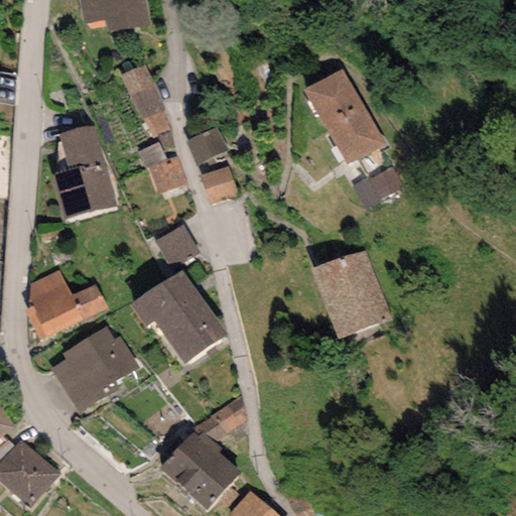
[(78,0),(83,24),(106,20),(108,31),(148,23),(144,0),(78,0)]
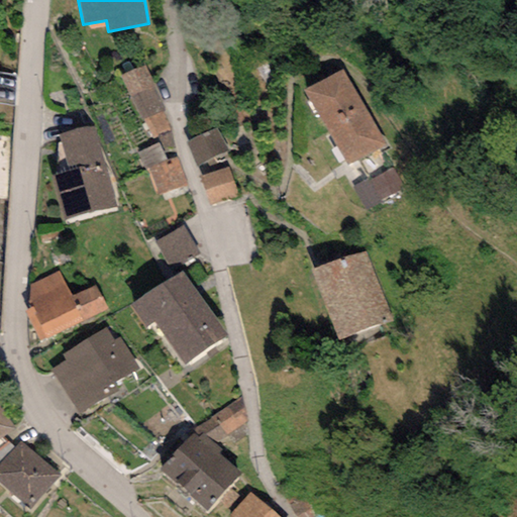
[(144,66),(119,77),(129,97),(153,87),(144,66)]
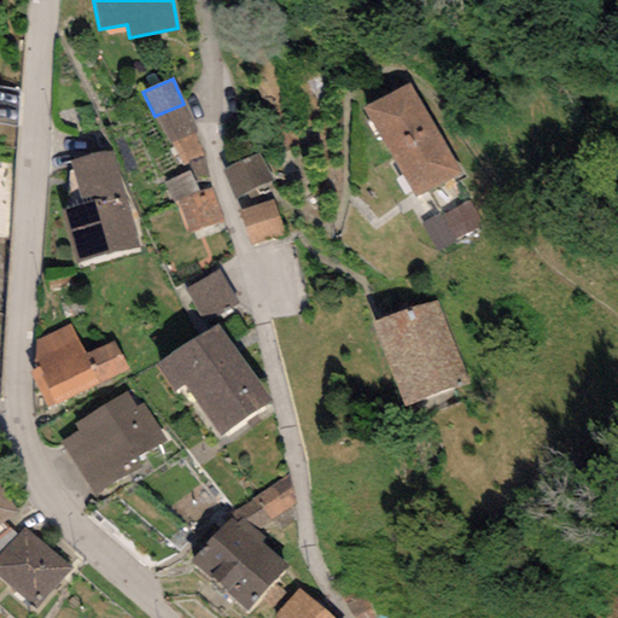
[(408,81),(366,106),(363,108),(390,155),(437,129),(408,81)]
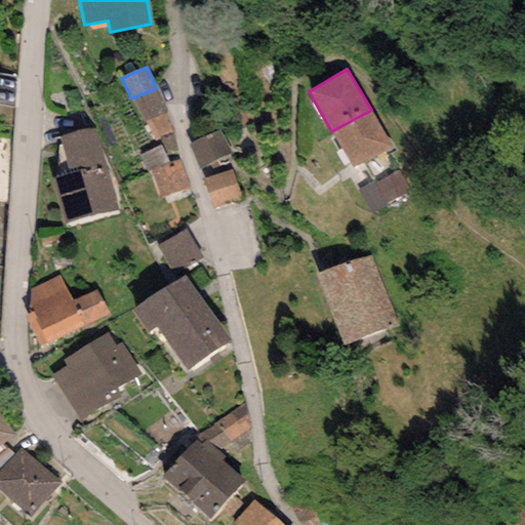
[(156,88),(131,98),(143,123),(144,122),(165,113),(167,112),(156,88)]
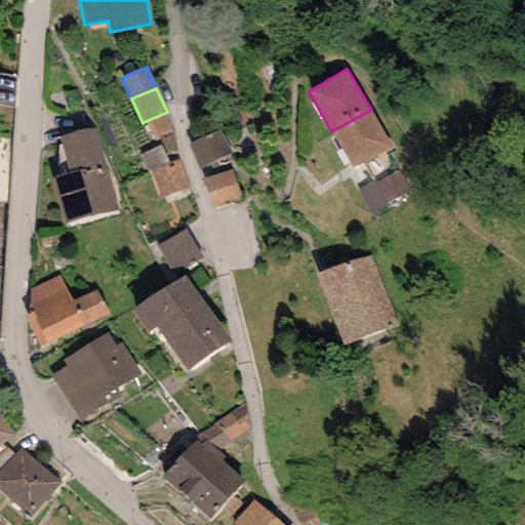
[(393,150),(371,110),(331,131),(354,171),(393,150)]
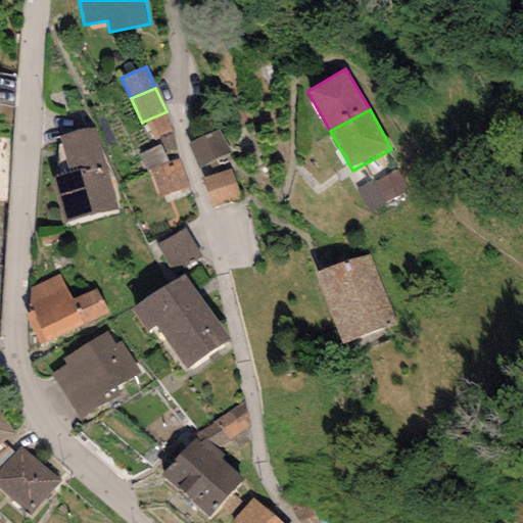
[(164,112),(143,122),(152,142),(174,132),(164,112)]
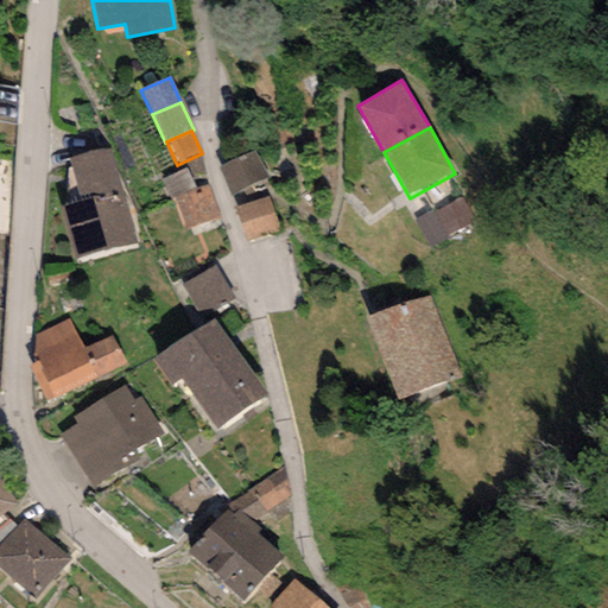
[(59,204),(75,261),(138,245),(111,149),(70,159),(81,198),(59,204)]
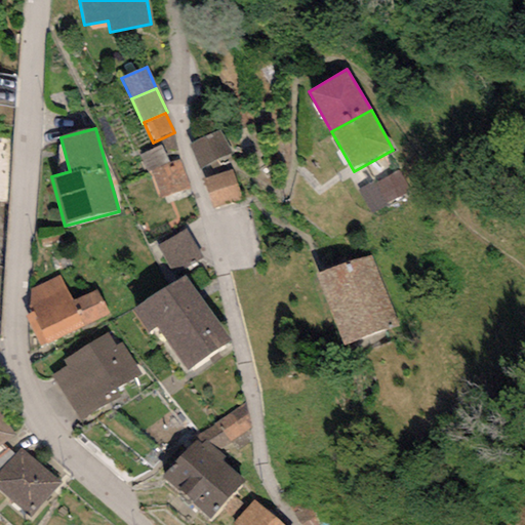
[(220,130),(190,146),(200,168),(232,154),(220,130)]
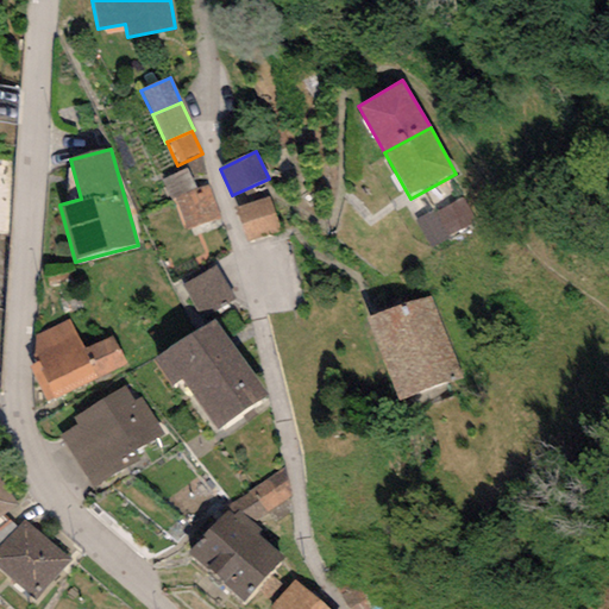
[(187,234),(221,221),(207,184),(173,199),(187,234)]
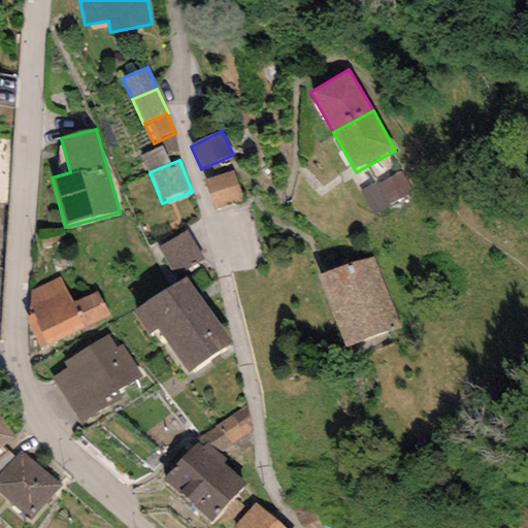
[(234,171),(205,179),(213,209),(242,202),(234,171)]
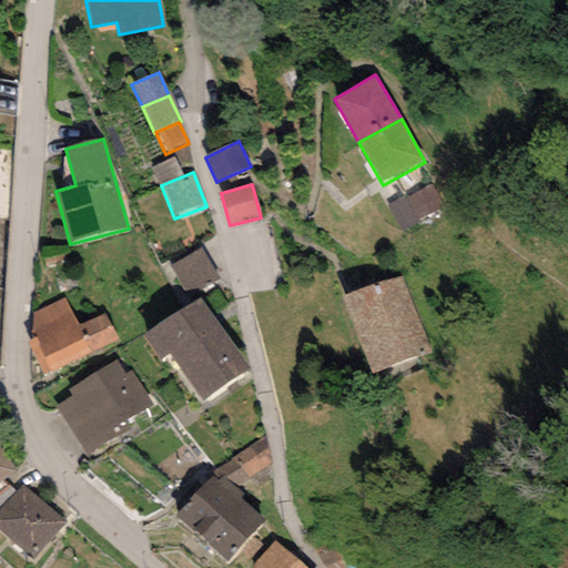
[(201,247),(170,264),(186,295),(217,279),(201,247)]
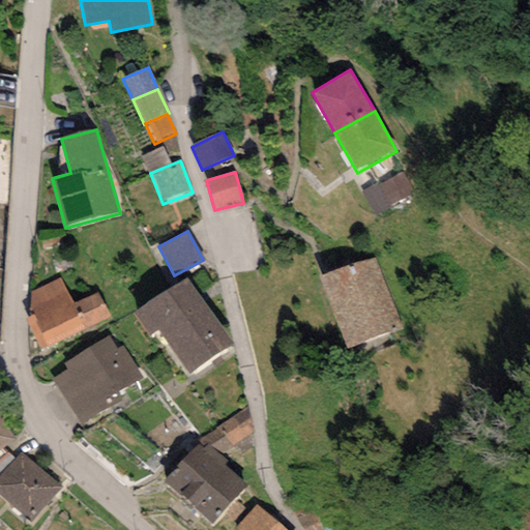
[(375,257),(319,276),(345,350),(401,330),(375,257)]
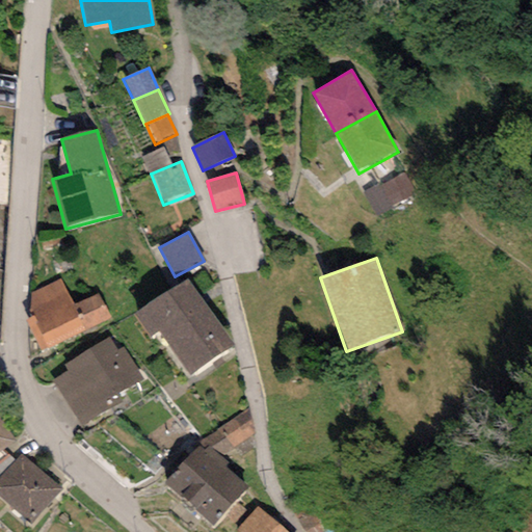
[(187,278),(134,315),(150,338),(159,331),(189,376),(234,346),(187,278)]
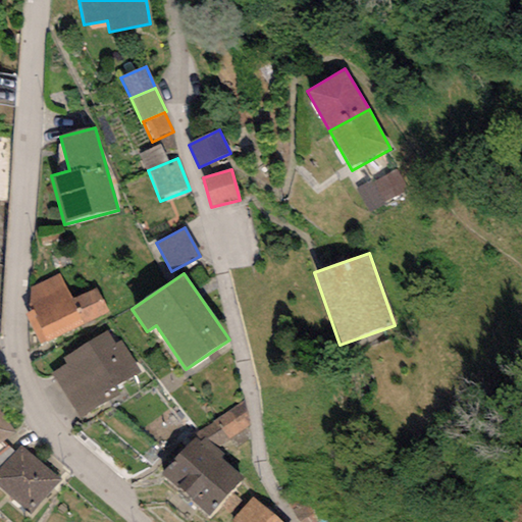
[(30,311),(25,313),(40,345),(107,312),(96,289),(74,301),(60,275),(31,288),(30,311)]
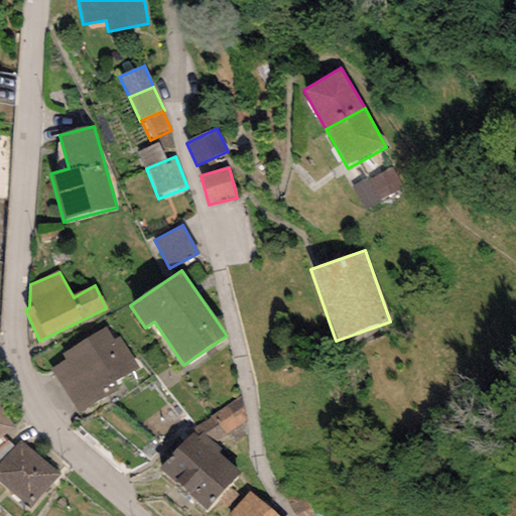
[(66,361),(50,369),(78,415),(120,390),(116,382),(138,369),(120,338),(114,341),(106,328),(61,354),(66,361)]
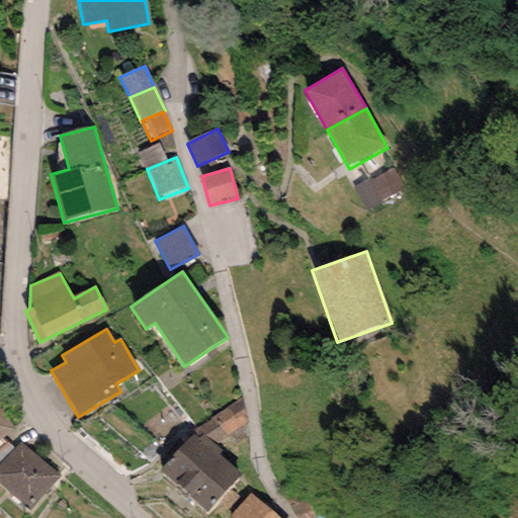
[(241,399),(193,431),(201,439),(204,436),(213,444),(248,421),(241,399)]
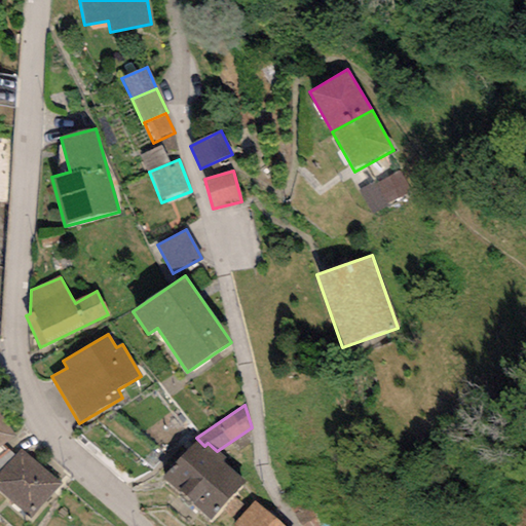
[(0,446),(14,438),(0,415),(0,446)]
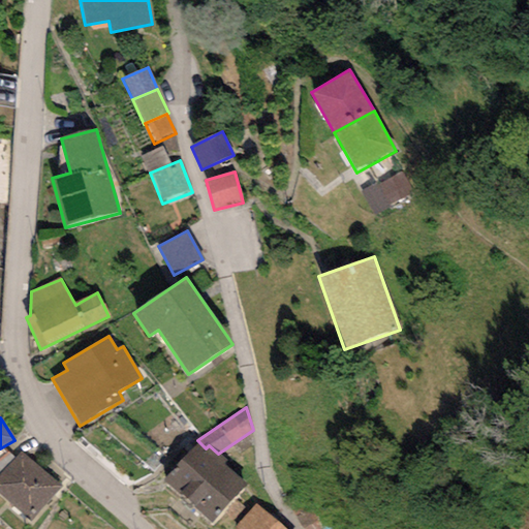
[(165,479),(186,500),(222,464),(225,461),(218,454),(209,445),(206,448),(197,440),(175,464),(178,467),(165,479)]
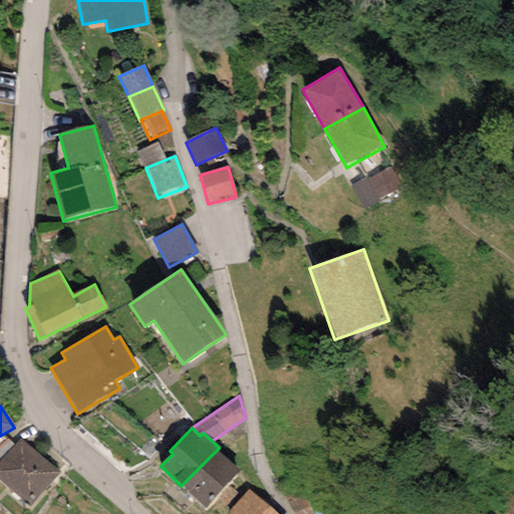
[(20,439),(0,463),(0,482),(29,507),(59,471),(20,439)]
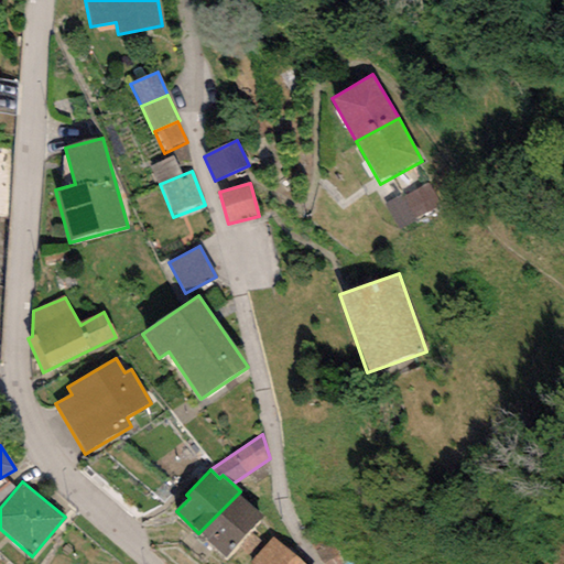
[(237,495),(198,533),(225,557),(262,519),(237,495)]
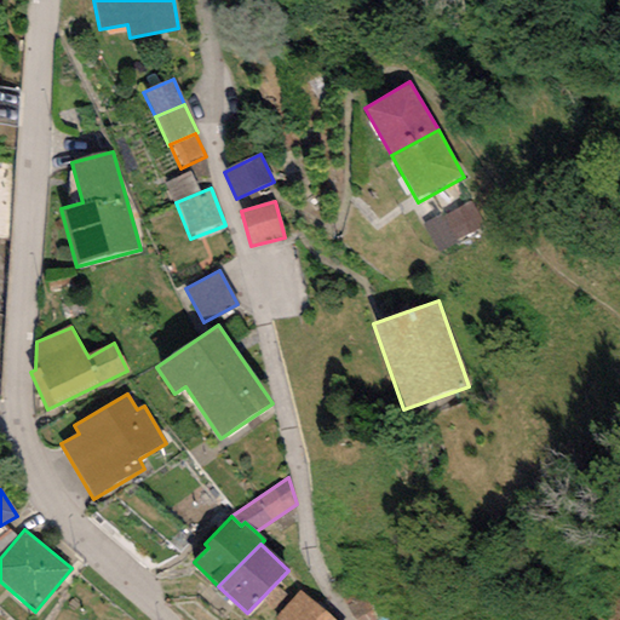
[(276,618),(279,619),(332,619),(299,591),(276,618)]
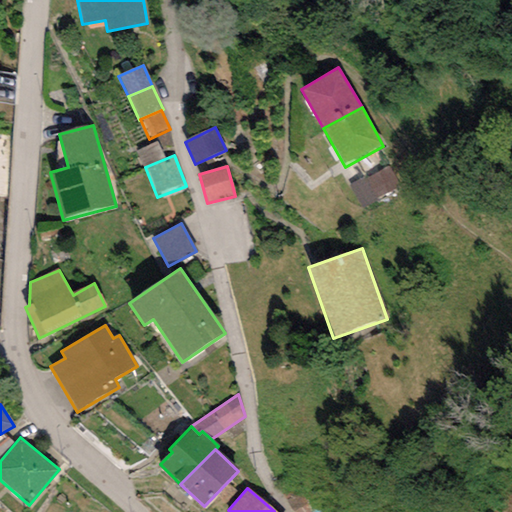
[(311,511),(300,490),(286,497),(293,511),(311,511)]
